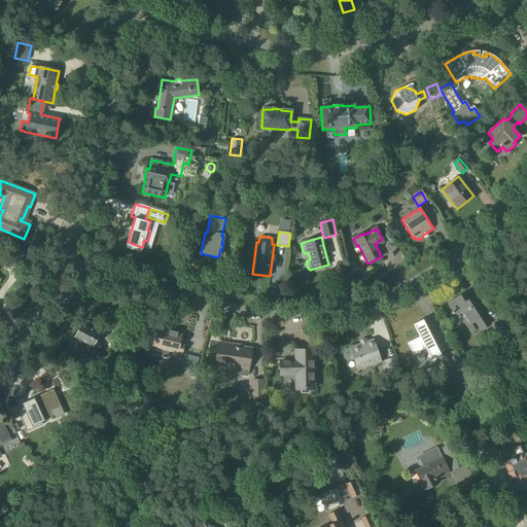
[(478,328),(481,330),(488,325),(471,300),(467,302),(464,293),(448,304),(455,321),(462,317),(463,319),(462,320),(464,324),(472,332),(478,328)]
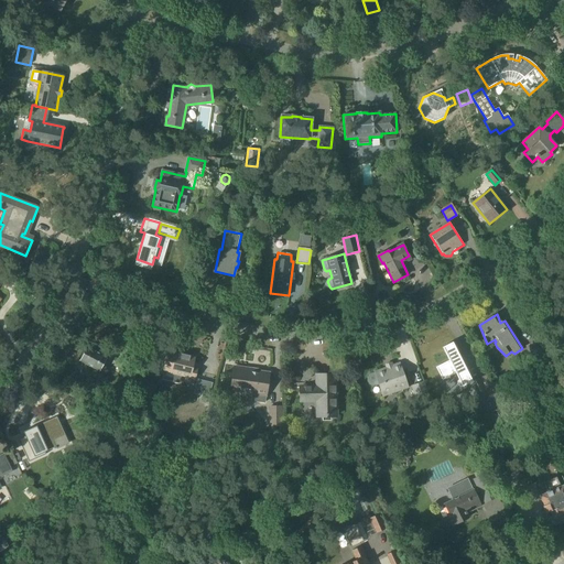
[(524,347),(535,364),(548,356),(535,339),(524,347)]
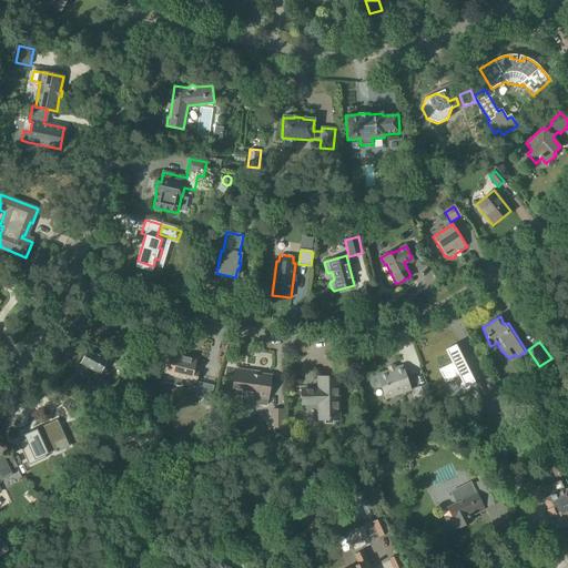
[(449,382),(449,383),(453,381),(452,379),(459,376),(462,383),(460,384),(460,385),(460,386),(460,387),(462,388),(463,389),(464,389),(465,389),(466,389),(476,384),(456,345),(446,350),(453,363),(439,371),(446,383),(449,382)]
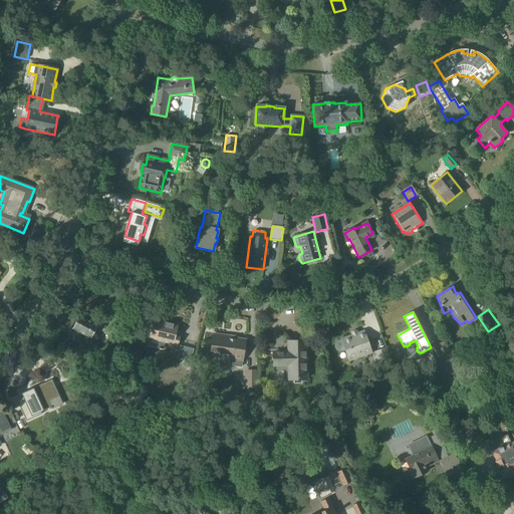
[(90,322),(80,316),(74,328),(91,337),(98,324),(91,320),(90,322)]
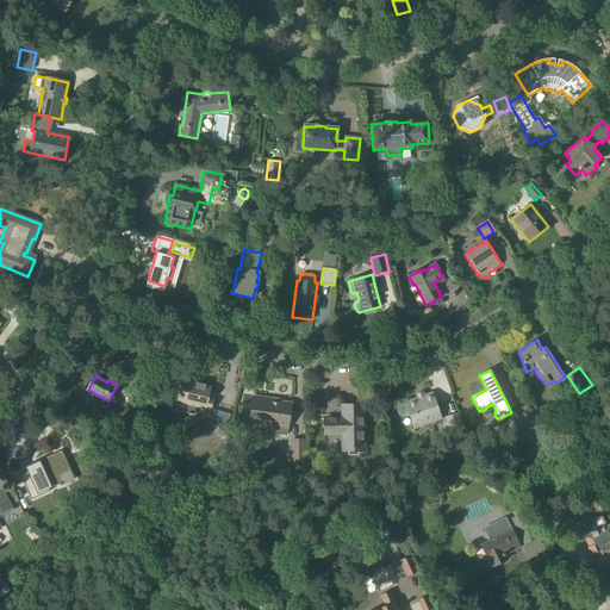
[(193,383),(182,380),(181,386),(180,385),(179,388),(180,388),(176,402),(211,410),(213,399),(209,398),(211,387),(205,386),(206,385),(193,383)]
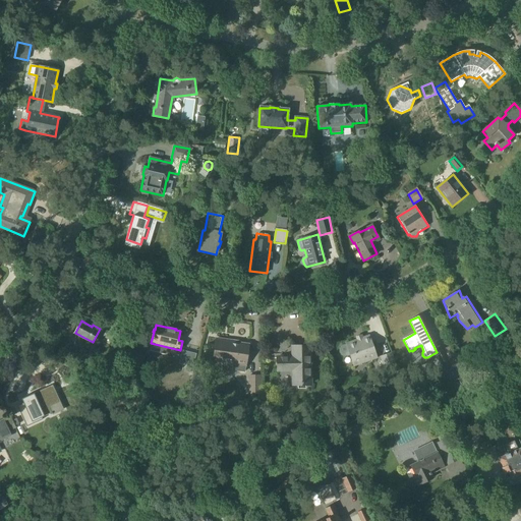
[(111,342),(115,335),(107,331),(103,337),(111,342)]
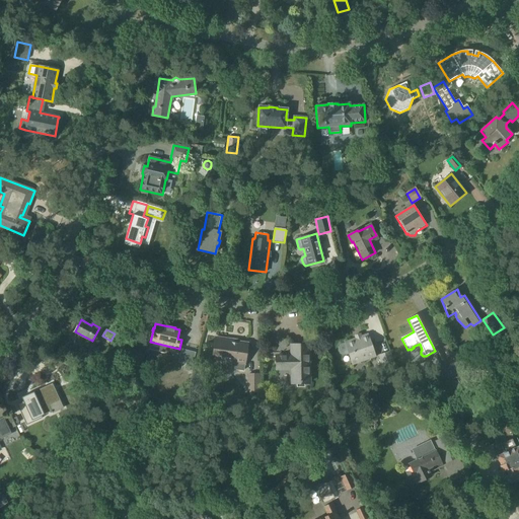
[(339,346),(338,348),(338,352),(340,355),(344,356),(349,354),(353,365),(375,357),(374,354),(367,335),(349,341),(345,343),(342,344),(340,345),(339,346)]
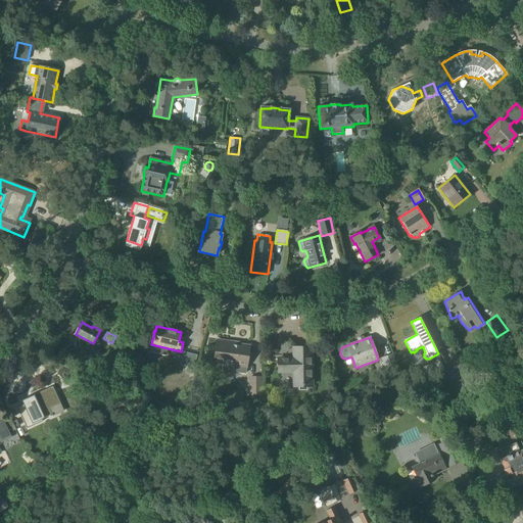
[(245,373),(249,347),(232,345),(233,342),(218,339),(215,361),(226,362),(226,360),(238,362),(236,372),(245,373)]
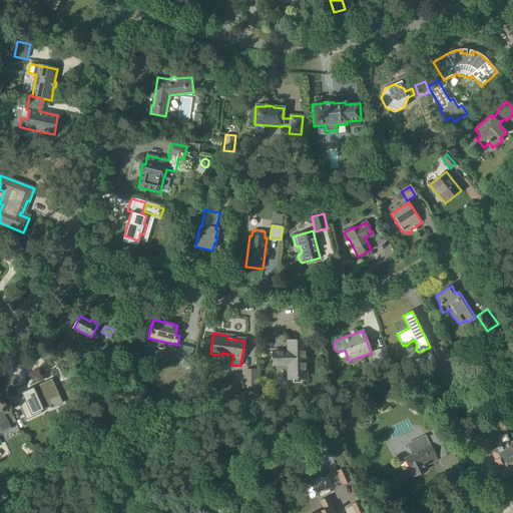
[(306,379),(305,341),(288,342),(288,352),(273,352),(274,366),(289,365),(289,379),(306,379)]
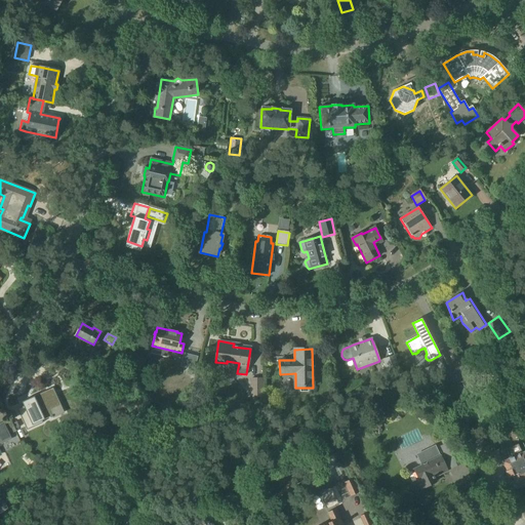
[(195,370),(198,357),(184,353),(180,366),(195,370)]
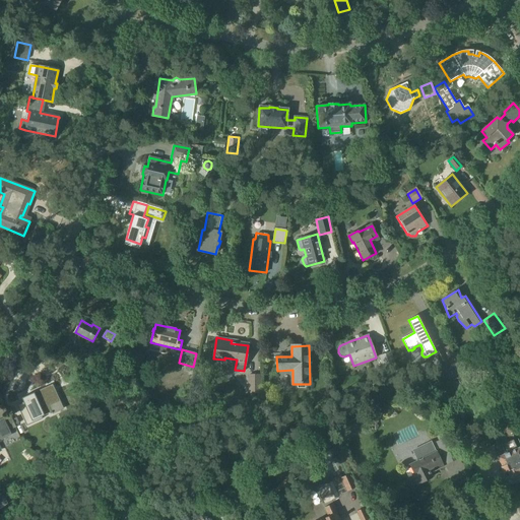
[(379,355),(384,371),(398,367),(393,351),(379,355)]
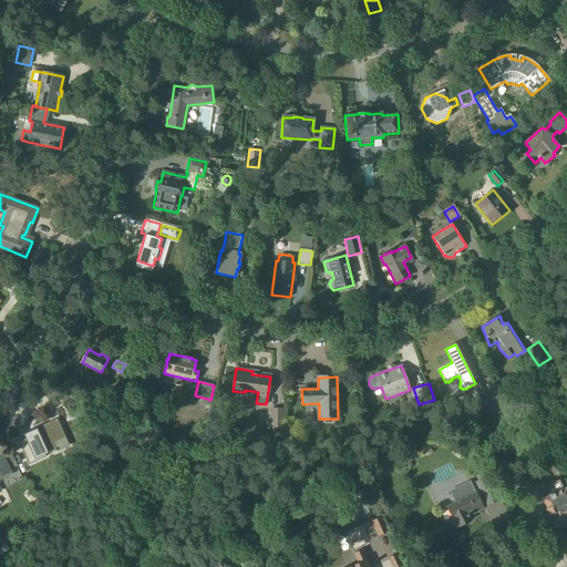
[(564,420),(566,419),(566,394),(558,399),(560,403),(557,405),(560,413),(564,420)]
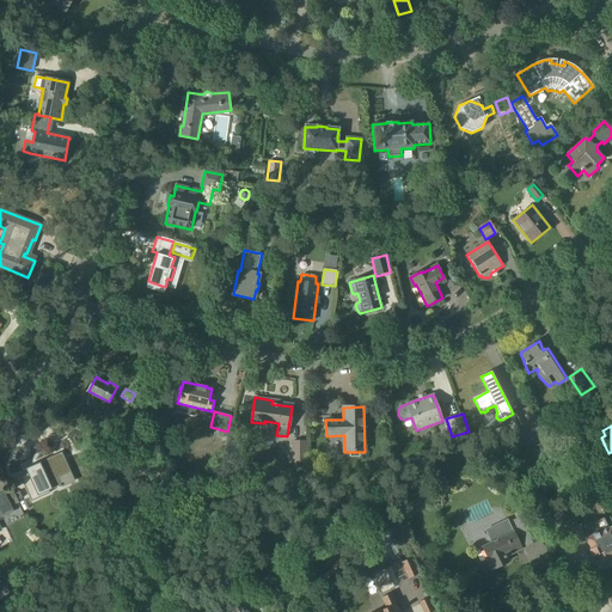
[(106,446),(92,439),(89,447),(102,454),(106,446)]
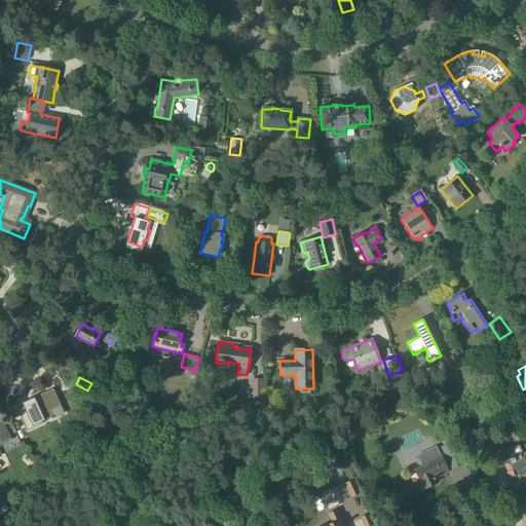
[(251,379),(251,398),(263,398),(263,379),(251,379)]
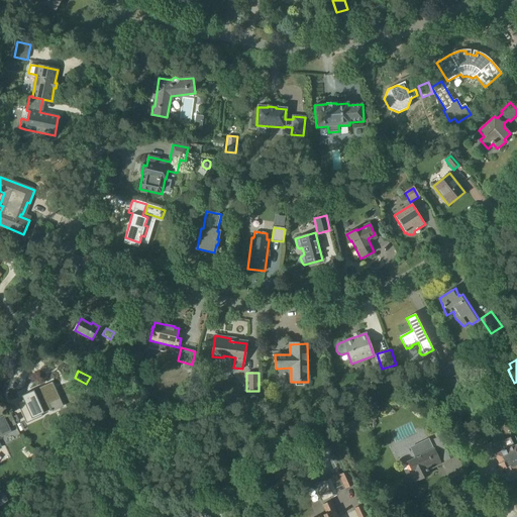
[(463,381),(453,386),(457,394),(468,389),(463,381)]
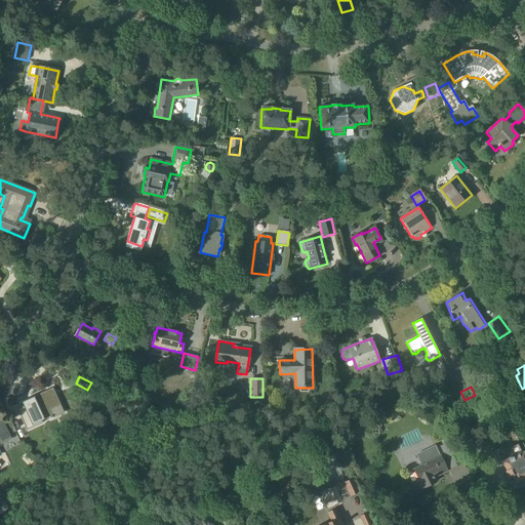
[(50,410),(61,405),(52,388),(29,399),(31,403),(17,409),(27,431),(43,423),(42,421),(53,416),(50,410)]
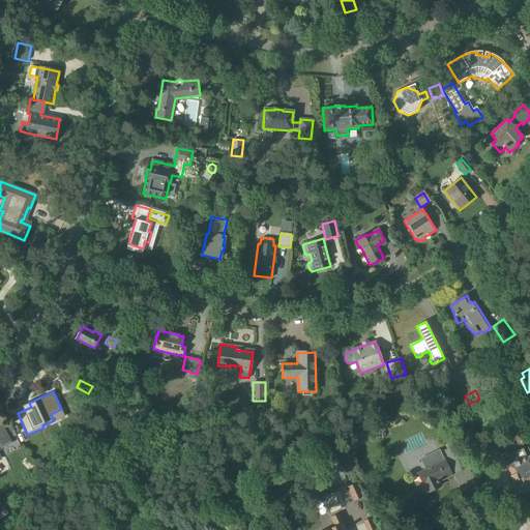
[(438,425),(445,441),(453,438),(445,421),(438,425)]
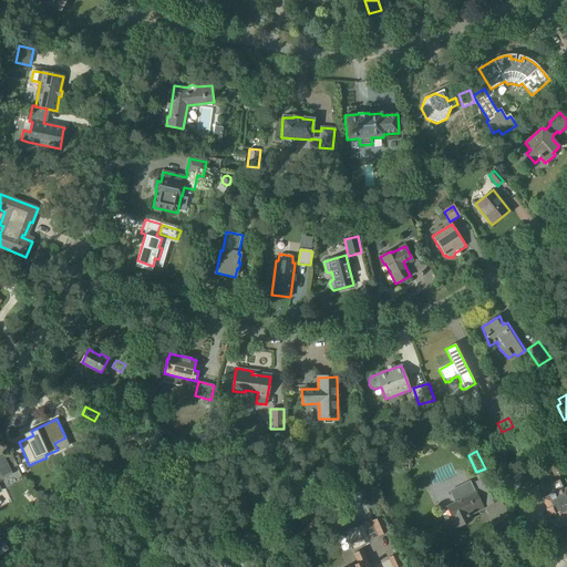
[(16,464),(12,457),(6,461),(3,457),(0,459),(0,490),(0,491),(0,490),(0,481),(3,480),(2,477),(11,474),(8,467),(16,464)]
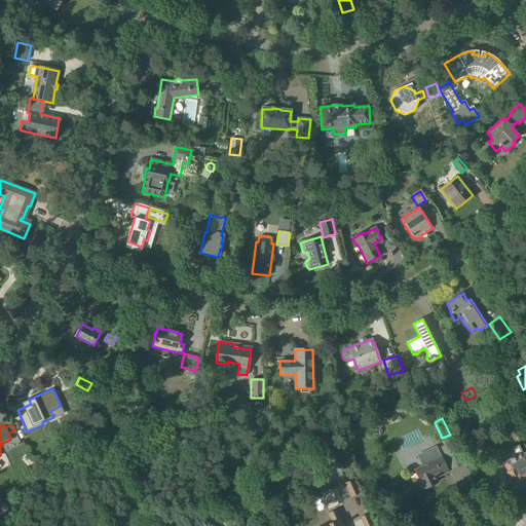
[(452,442),(440,447),(452,471),(464,465),(452,442)]
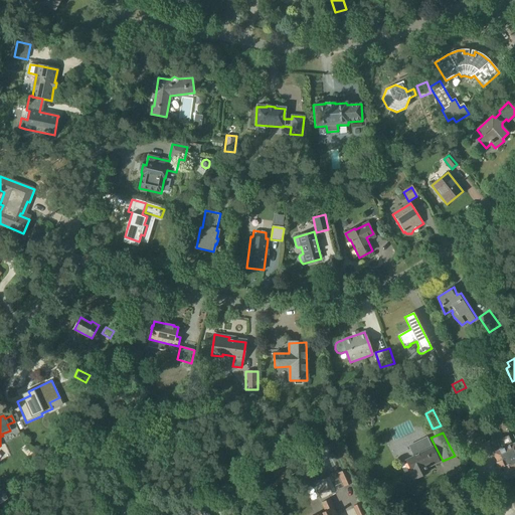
[(514,469),(514,468),(514,445),(514,444),(514,442),(514,441),(512,434),(490,443),(492,447),(490,448),(495,461),(494,462),(497,469),(499,469),(502,476),(505,474),(506,476),(510,474),(509,472),(514,470),(514,469)]
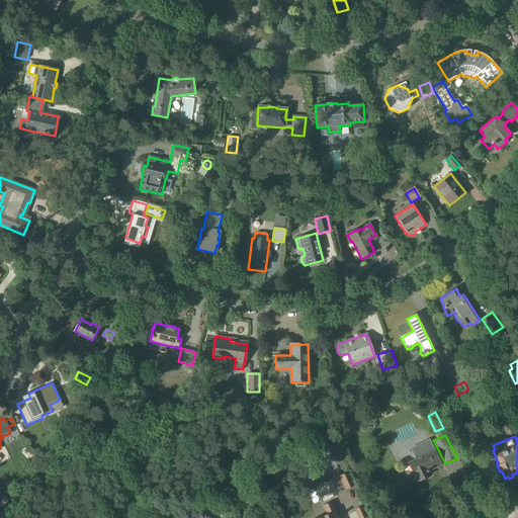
[(285,442),(288,449),(300,443),(297,437),(285,442)]
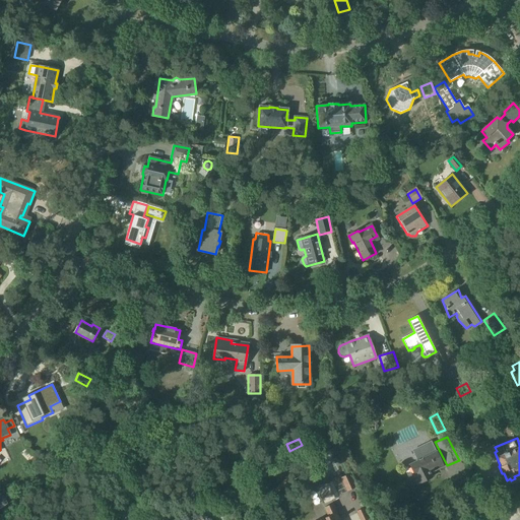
[(432,477),(430,472),(443,466),(432,442),(412,451),(417,462),(404,468),(409,477),(413,475),(417,484),(432,477)]
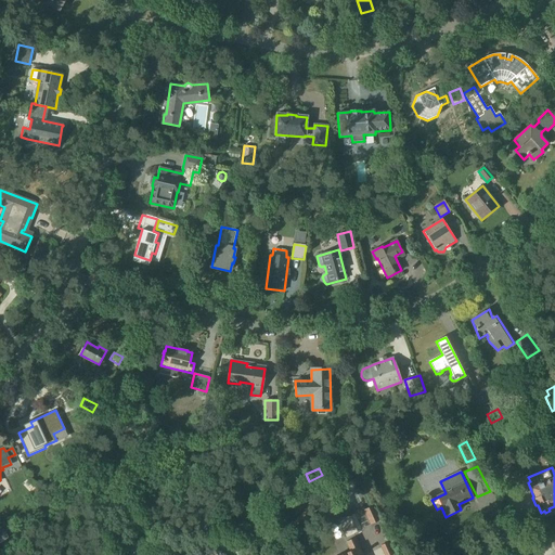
[(132,508),(134,515),(144,510),(142,504),(132,508)]
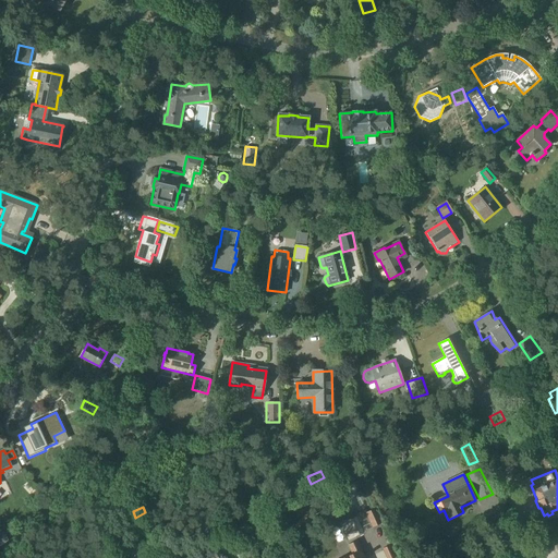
[(380,524),(374,510),(367,513),(374,528),(380,524)]
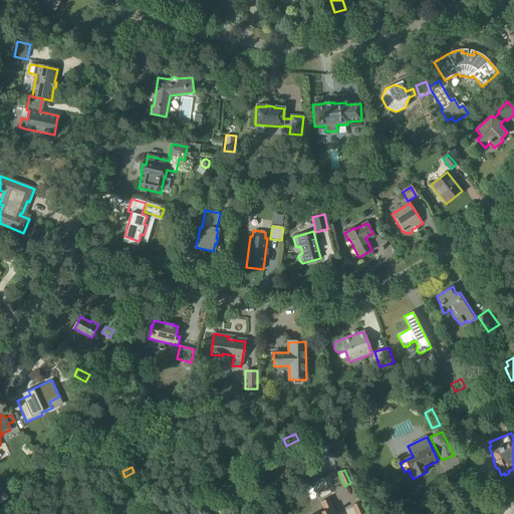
[(321,497),(334,491),(328,476),(319,480),(321,486),(317,487),(321,497)]
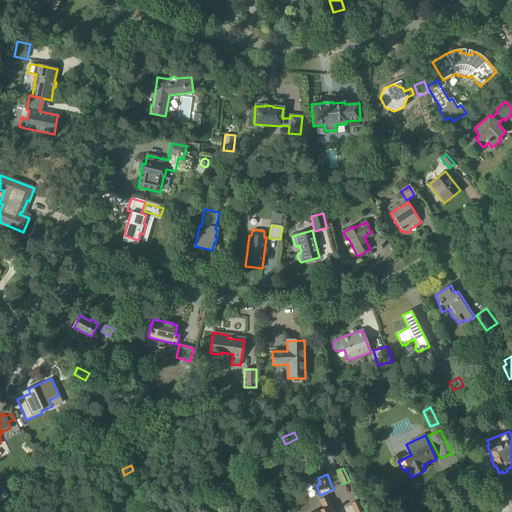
[(334,511),(327,496),(320,500),(324,508),(315,511),(334,511)]
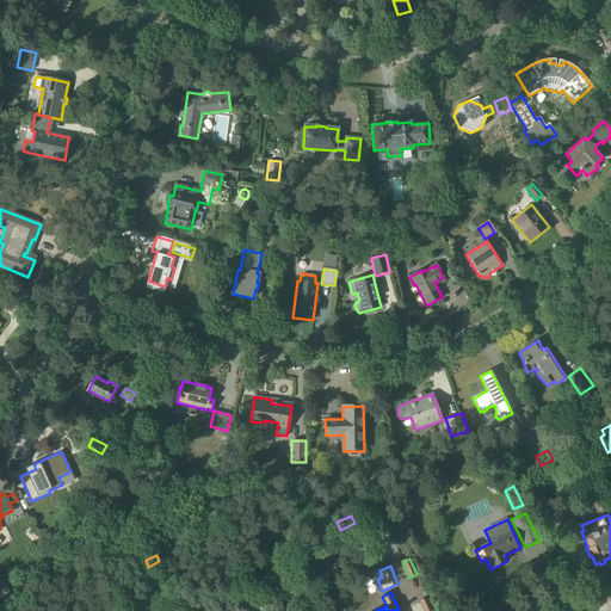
[(433,610),(427,597),(419,602),(423,610),(433,610)]
